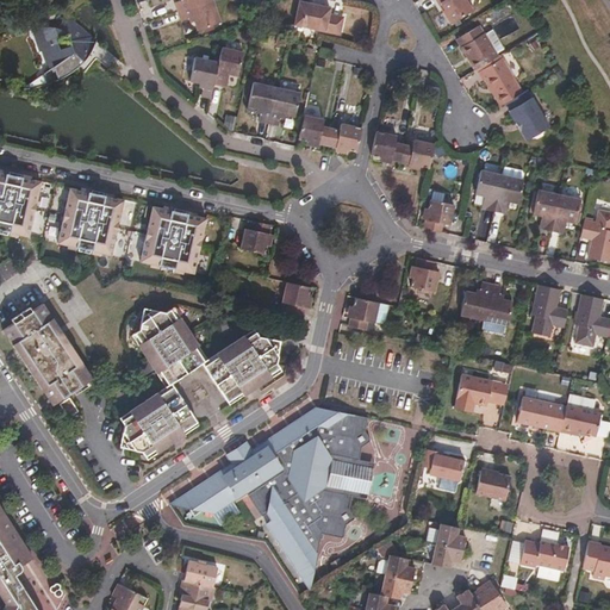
[(138,0),(141,11),(155,8),(153,0),(138,0)]
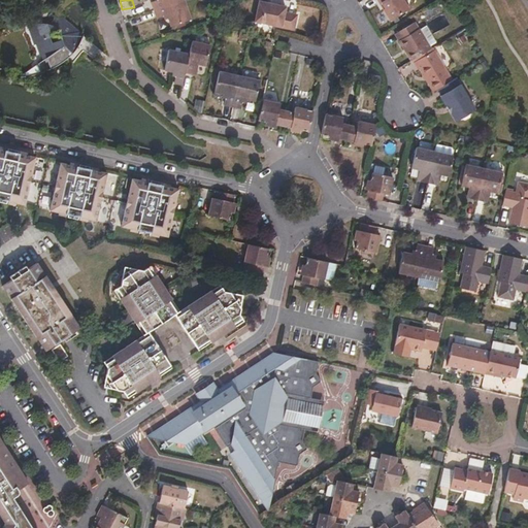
[(154,0),(153,1),(156,9),(180,0),(154,0)]
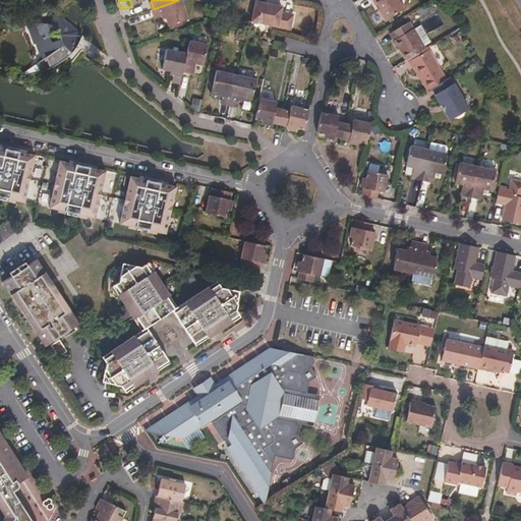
[(181,0),(178,0),(154,9),(157,17),(161,15),(165,14),(166,17),(169,24),(188,18),(181,0)]
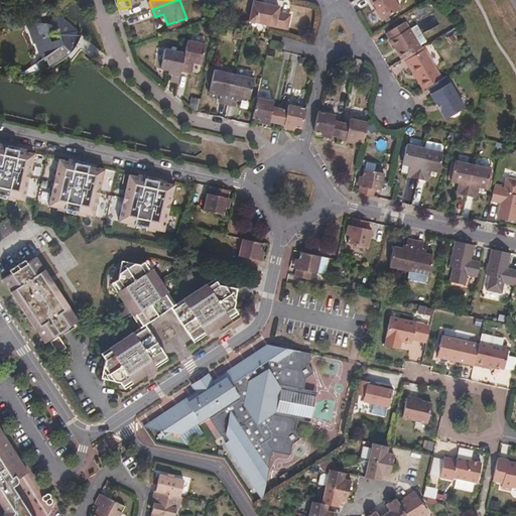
[(280,5),(255,0),(253,0),(250,19),(288,27),(291,13),(279,10),(280,5)]
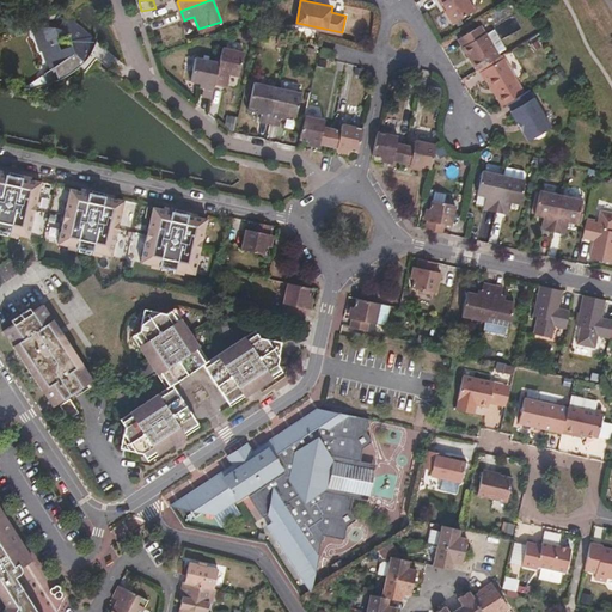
[(439,0),(444,6),(446,5),(450,10),(447,11),(454,23),(476,10),(478,5),(475,0),(439,0)]
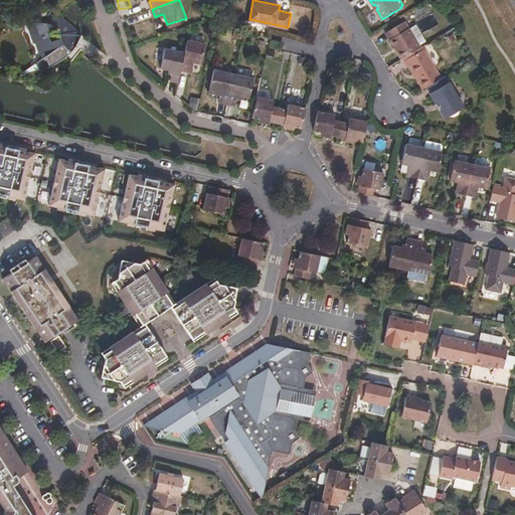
[(68,48),(71,50),(76,45),(73,42),(81,32),(57,13),(49,22),(36,22),(29,25),(35,41),(36,41),(40,53),(42,53),(44,57),(39,60),(42,69),(59,61),(66,57),(64,52),(68,48)]
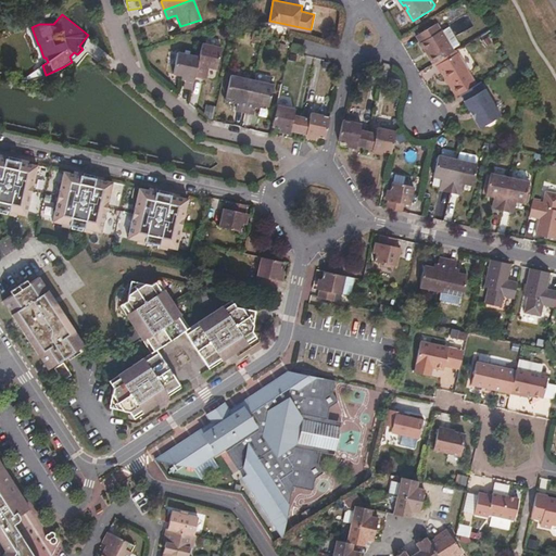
[(434,63),(456,50),(454,48),(462,43),(451,25),(443,29),(439,22),(418,35),(434,63)]
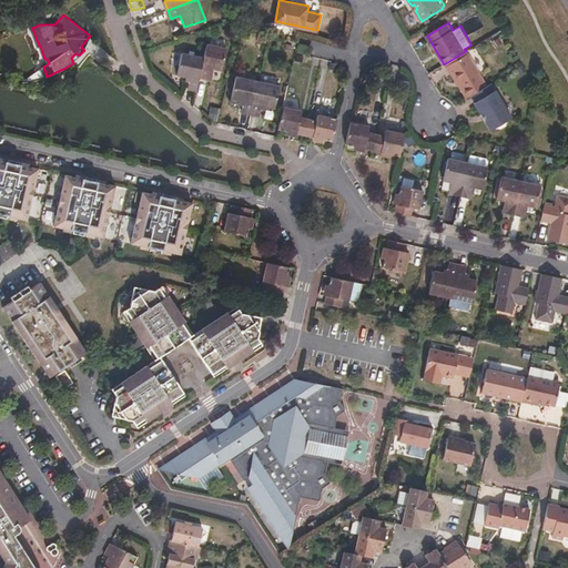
[(204,57),(200,77),(208,79),(211,68),(222,70),(226,47),(208,43),(204,57)]
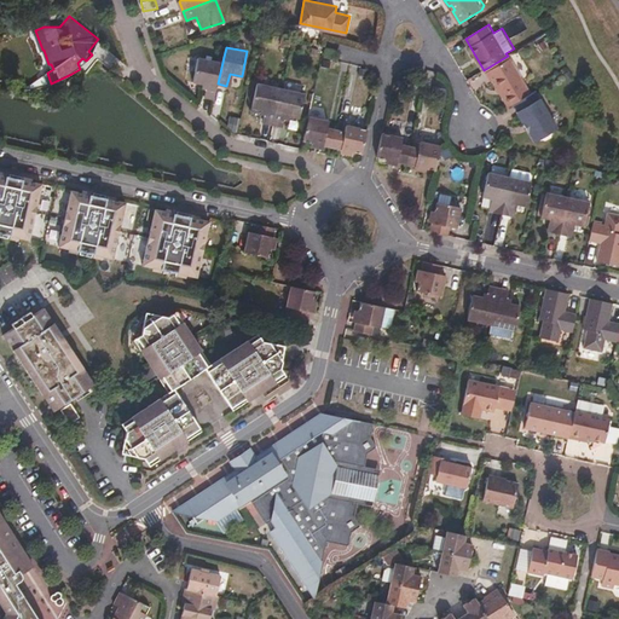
[(204,96),(214,98),(218,84),(223,62),(198,57),(194,81),(202,84),(207,85),(207,88),(204,96)]
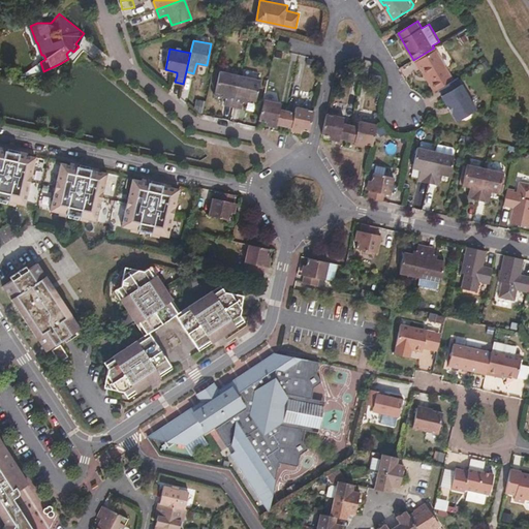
[(440,88),(456,79),(437,49),(415,62),(419,69),(423,68),(436,90),(440,88)]
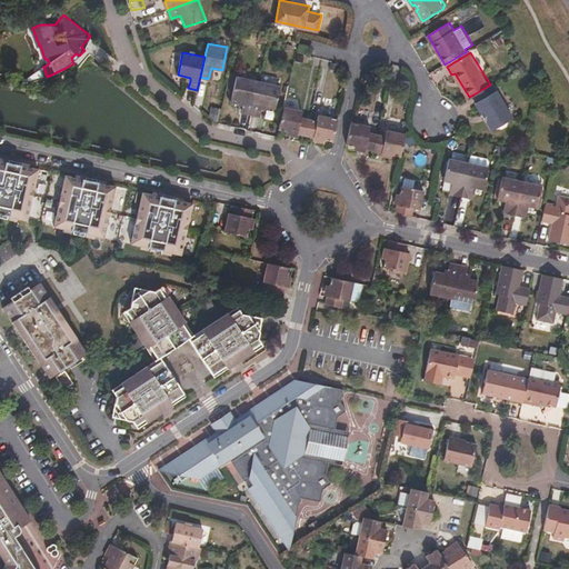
[(242,111),(251,113),(259,81),(237,76),(231,99),(240,101),(245,102),(243,106),(242,111)]
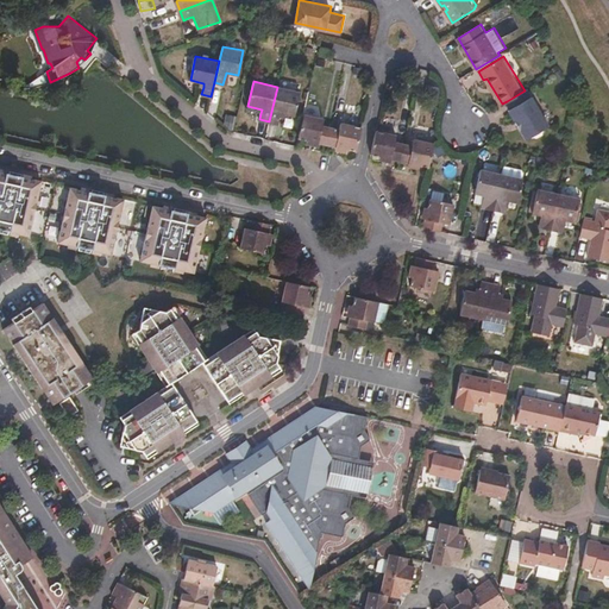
[(277,87),(269,121),(278,124),(280,118),(281,113),(286,114),(294,115),(300,92),(277,87)]
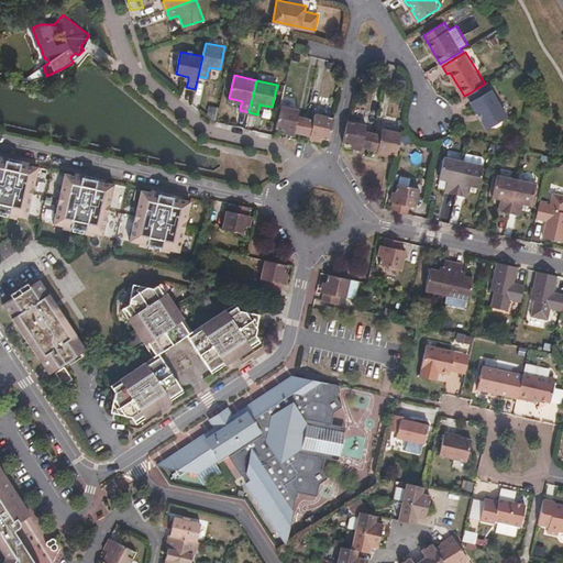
[(508,116),(488,83),(485,84),(468,94),(474,100),(471,102),(487,129),(508,116)]
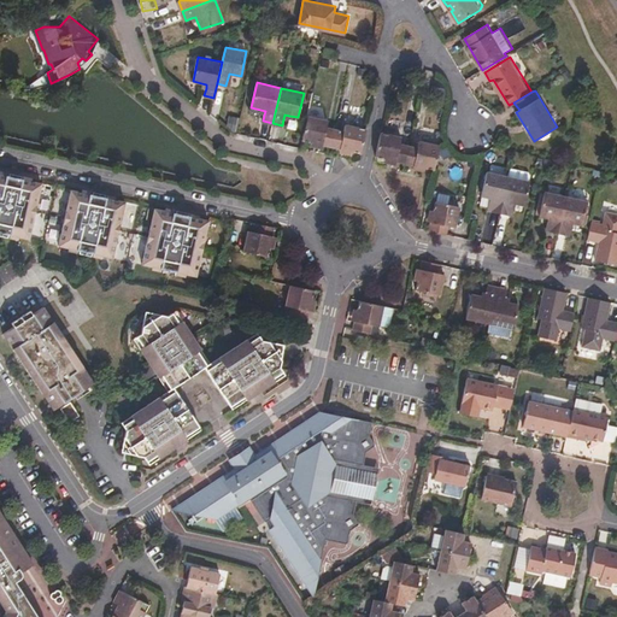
[(307,116),(303,139),(311,141),(323,144),(331,146),(336,129),(327,127),(328,119),(307,116)]
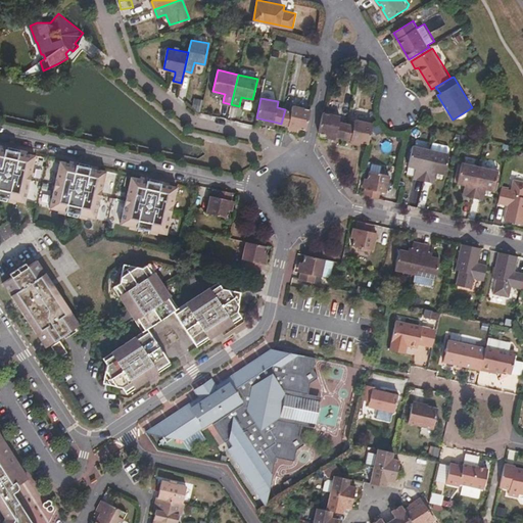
[(285,109),(281,124),(288,125),(298,128),(305,129),(311,108),(293,105),(292,110),(285,109)]
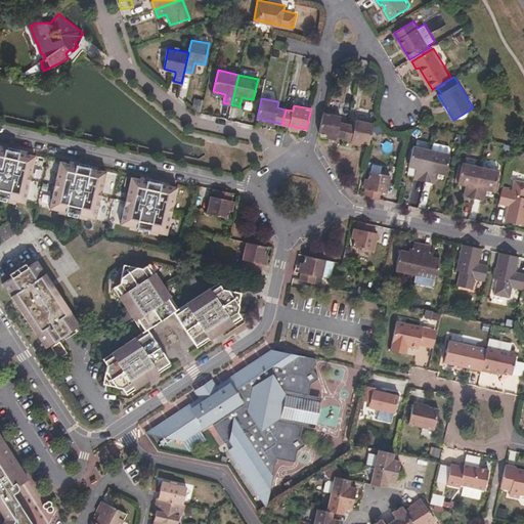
[(324,112),(319,132),(328,134),(338,136),(344,137),(347,123),(341,122),(342,116),(324,112)]
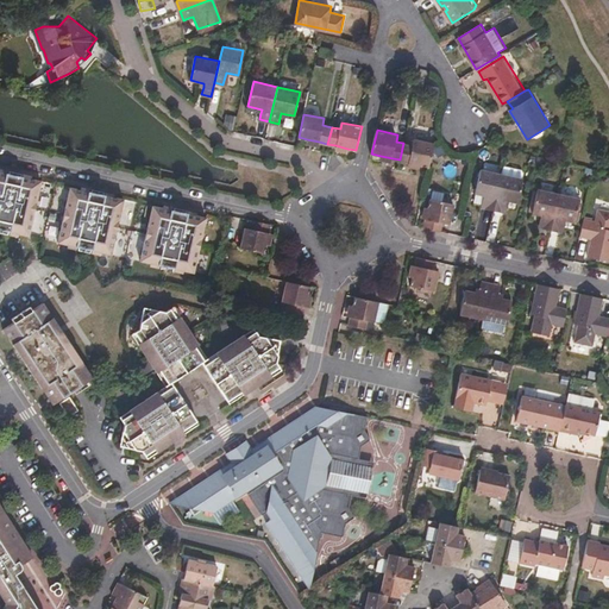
[(403,143),(400,159),(409,162),(420,164),(428,167),(434,145),(437,143),(415,138),(413,144),(403,143)]
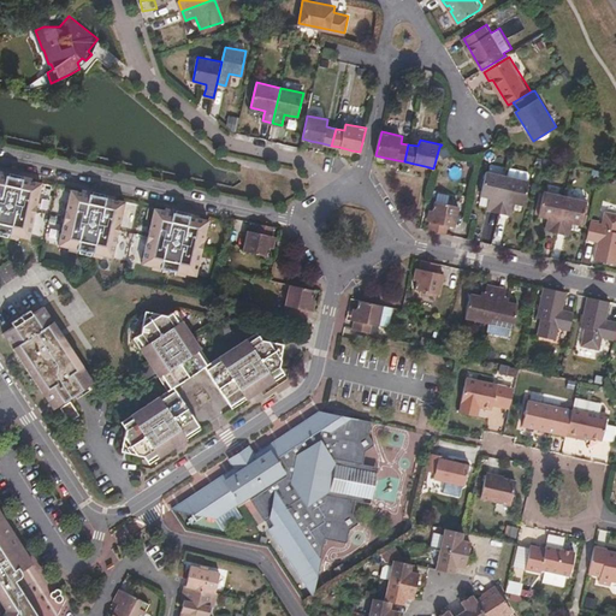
[(491,211),(499,213),(508,176),(486,171),(481,196),(493,199),(491,211)]
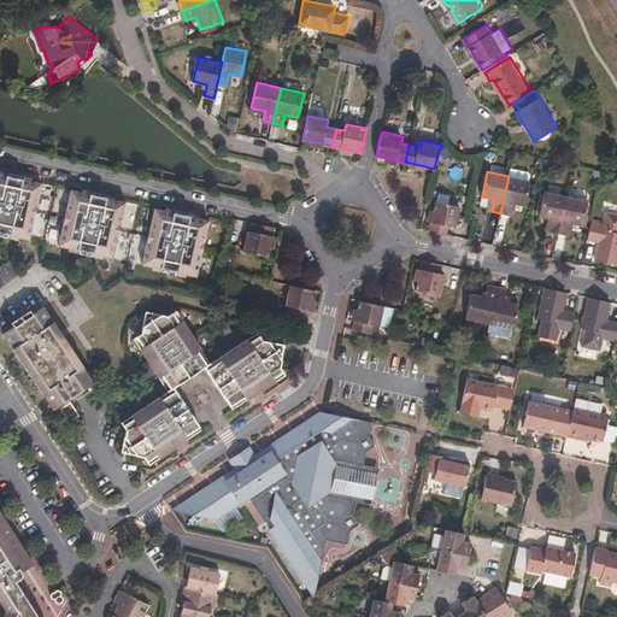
[(42,183),(0,172),(0,231),(30,239),(39,204),(42,183)]
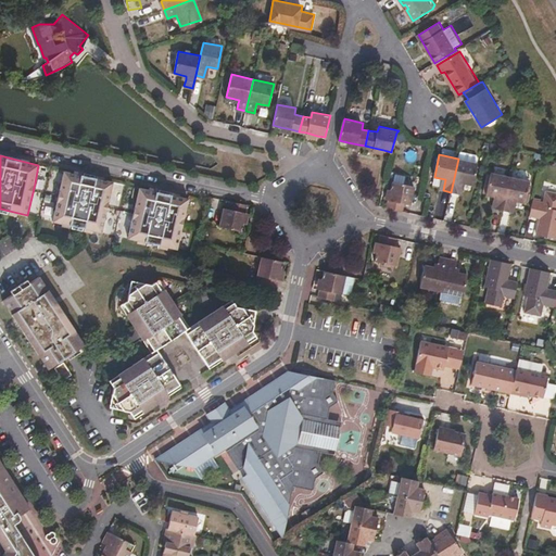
[(458,159),(451,192),(459,193),(462,182),(472,186),(478,163),(458,159)]
